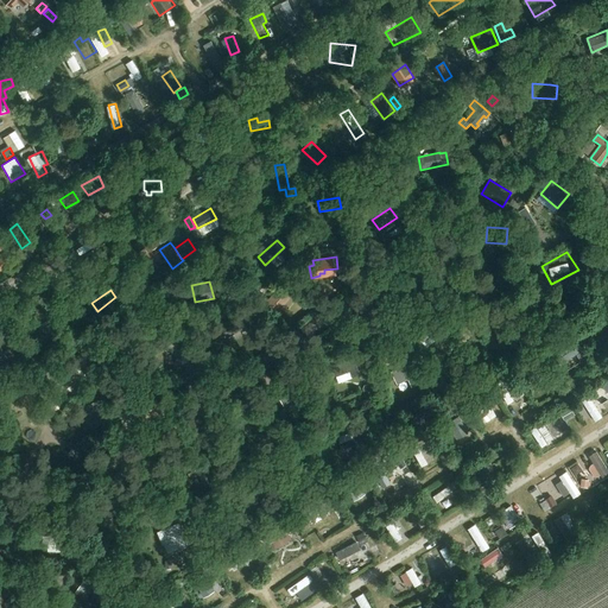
[(63,311),(36,321),(44,330),(68,321),(63,311)]
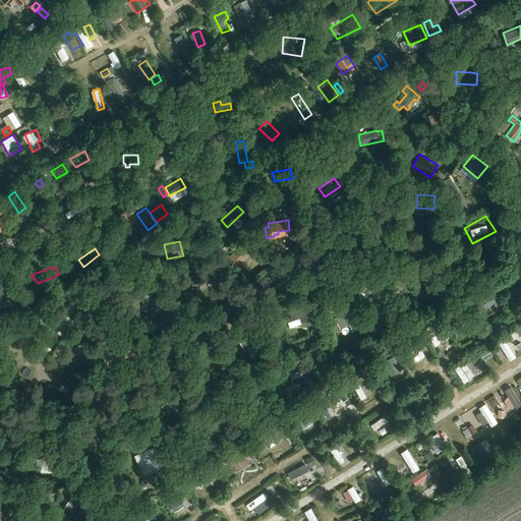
[(0,307),(1,309),(10,302),(7,298),(7,297),(4,294),(11,289),(7,283),(2,287),(0,283),(0,307)]
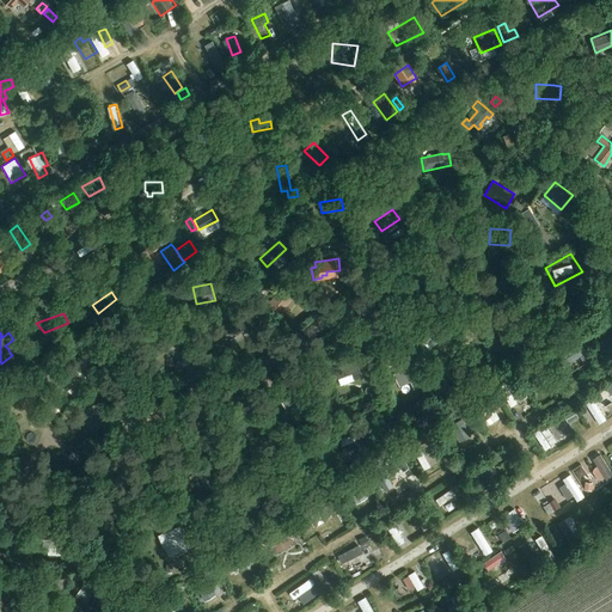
[(515,334),(500,337),(505,356),(520,353),(515,334)]
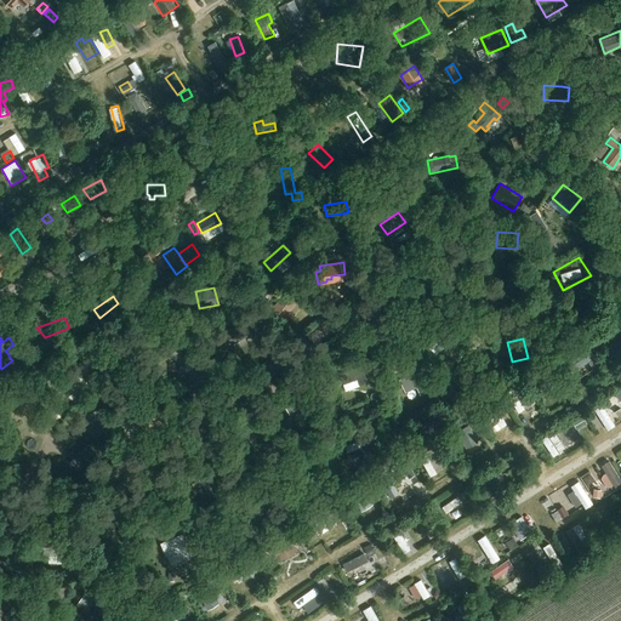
[(567,359),(574,371),(594,358),(587,346),(567,359)]
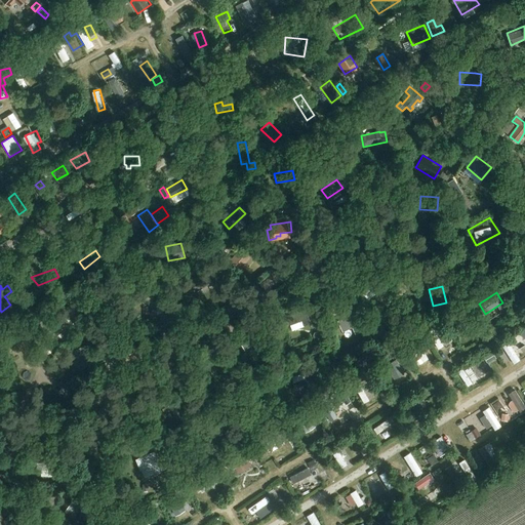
[(158,314),(157,294),(148,295),(149,315),(158,314)]
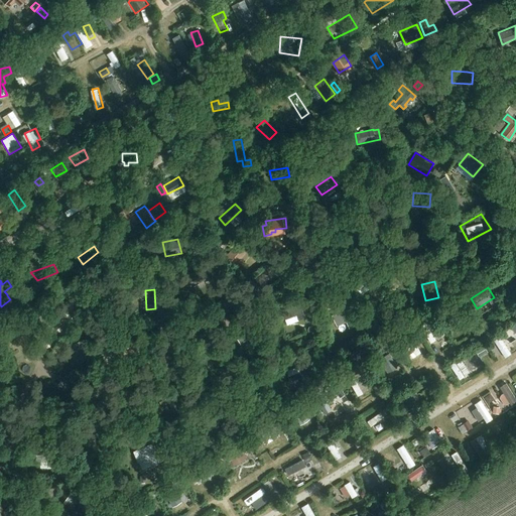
[(489,301),(493,307),(498,304),(495,298),(489,301)]
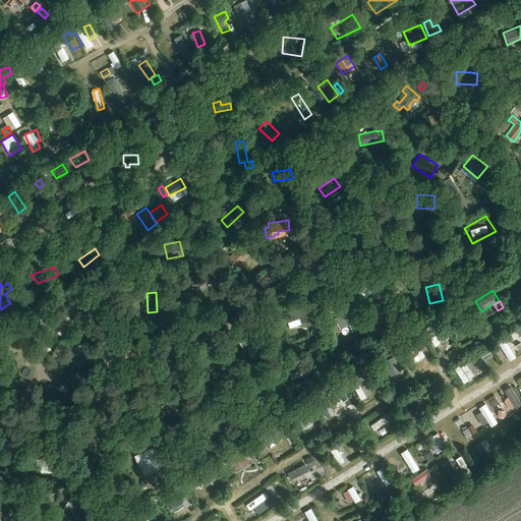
[(285,314),(287,323),(300,317),(301,321),(308,319),(303,307),(285,314)]
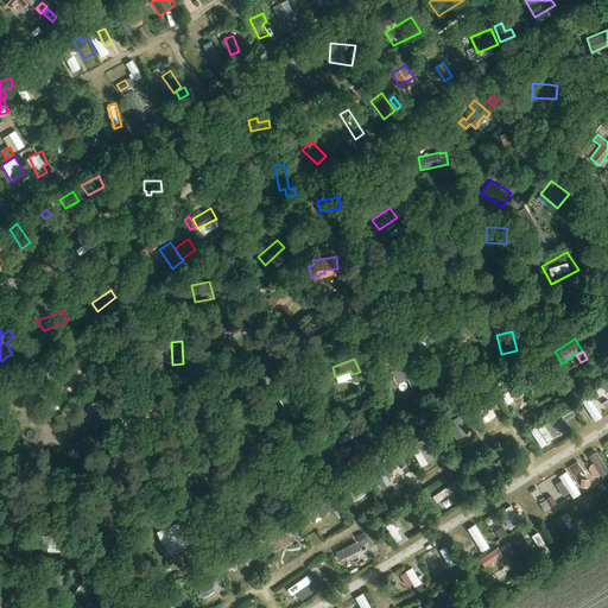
[(412,386),(420,381),(411,362),(392,372),(396,380),(407,375),(412,386)]
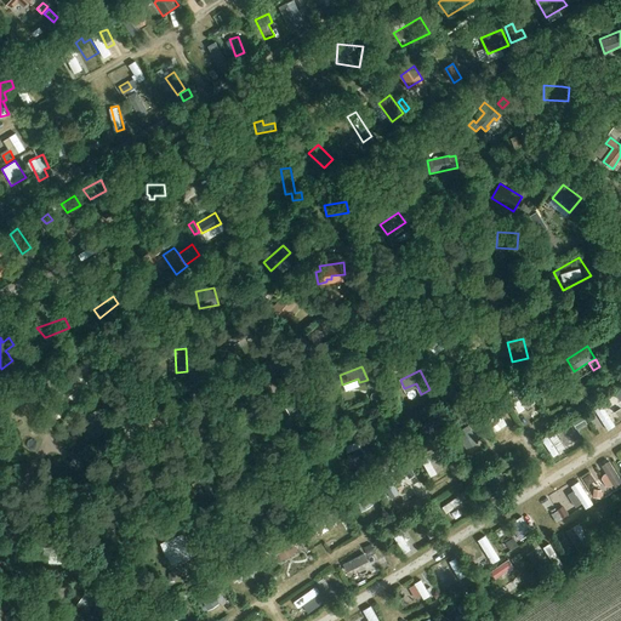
[(548,372),(537,379),(546,392),(557,386),(548,372)]
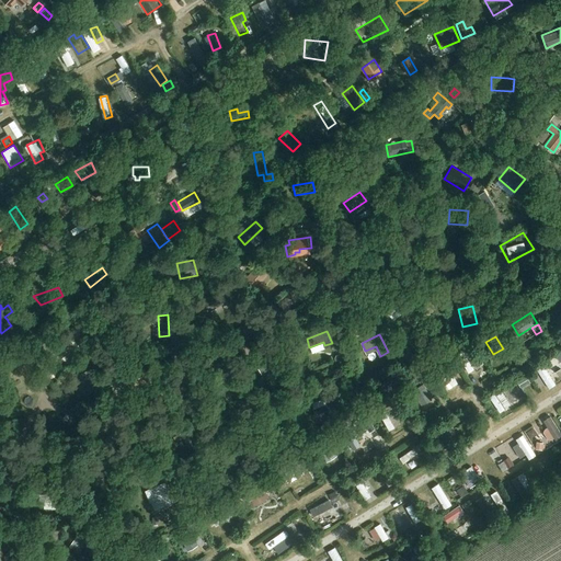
[(393,350),(397,356),(404,353),(401,345),(393,350)]
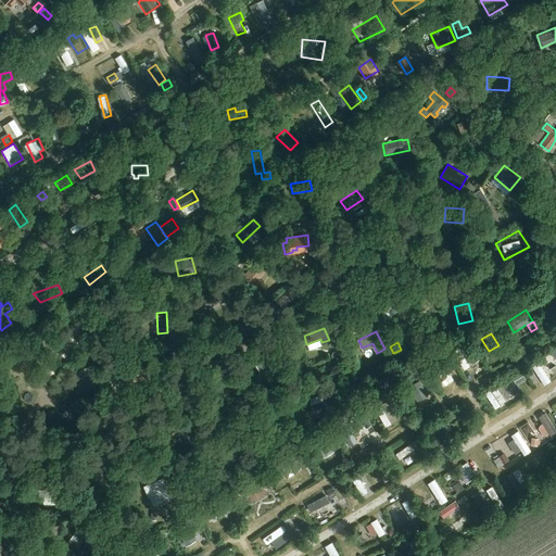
[(266,350),(252,357),(258,370),(273,362),(266,350)]
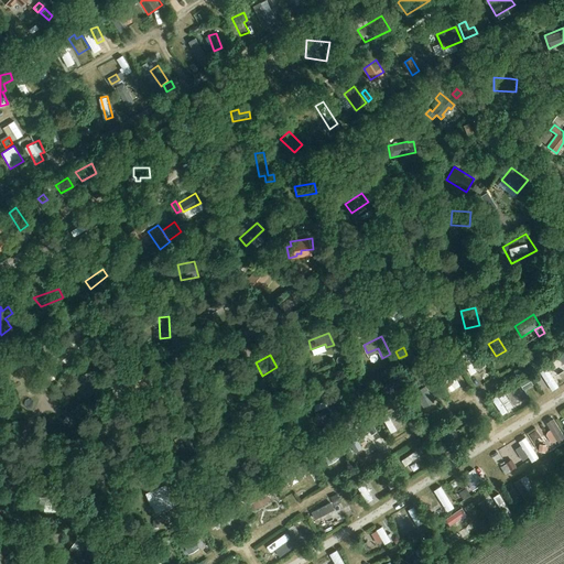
[(544,365),(538,369),(551,390),(556,386),(544,365)]
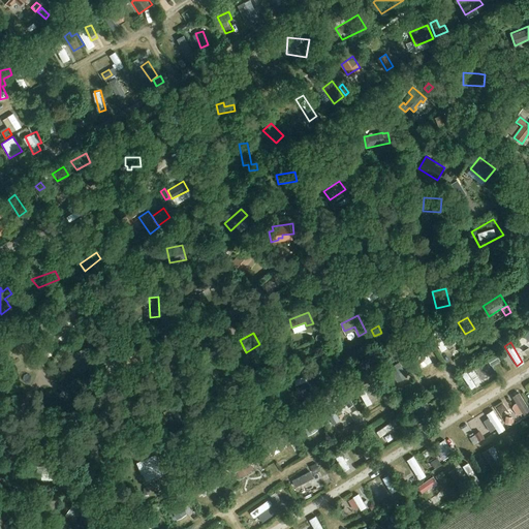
[(86,369),(96,364),(88,347),(75,353),(80,361),(84,359),(86,363),(84,364),(86,369)]
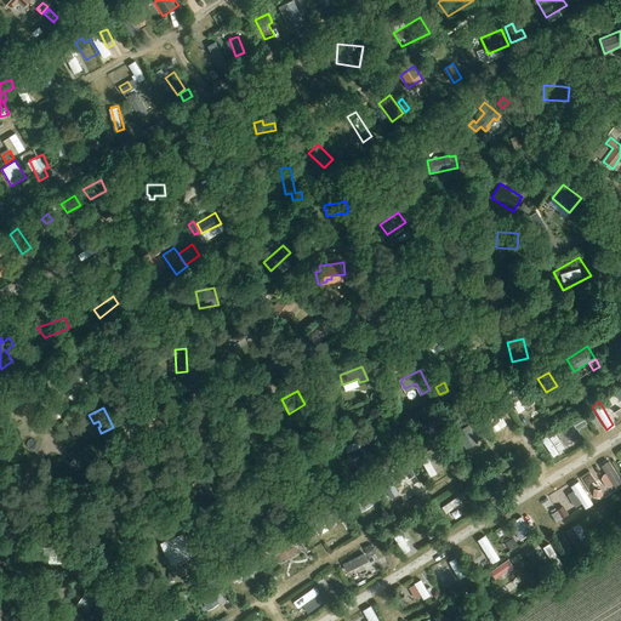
[(476,411),(468,416),(474,427),(482,423),(476,411)]
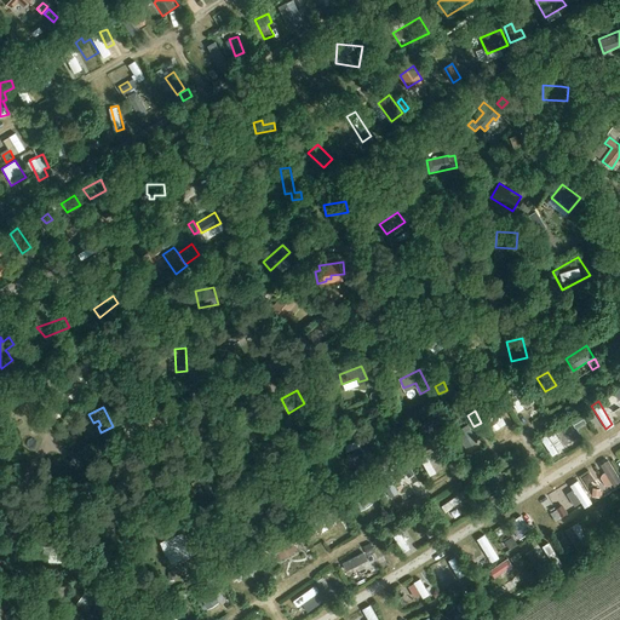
[(581,415),(572,420),(575,429),(586,423),(581,415)]
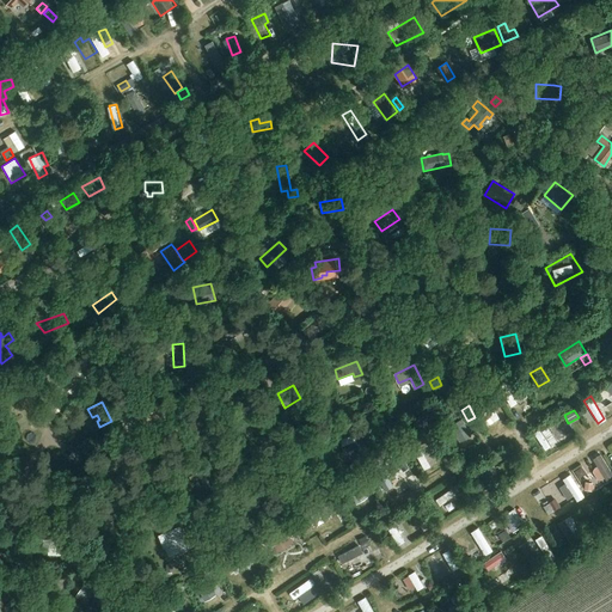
[(257,416),(236,421),(238,430),(245,429),(245,432),(261,428),(257,416)]
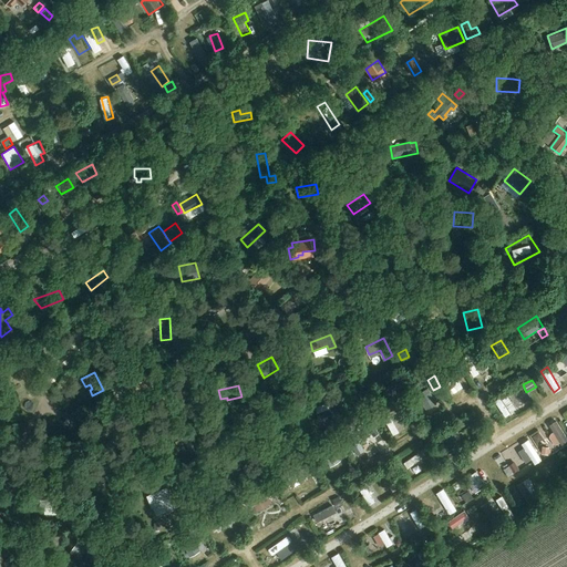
[(418,394),(426,410),(436,403),(429,388),(418,394)]
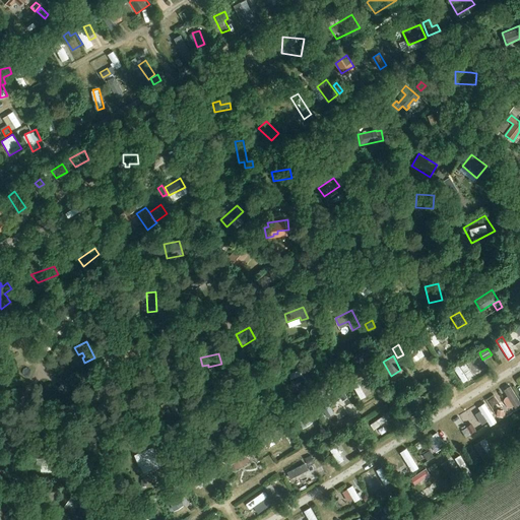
[(459,364),(452,369),(464,387),(471,382),(459,364)]
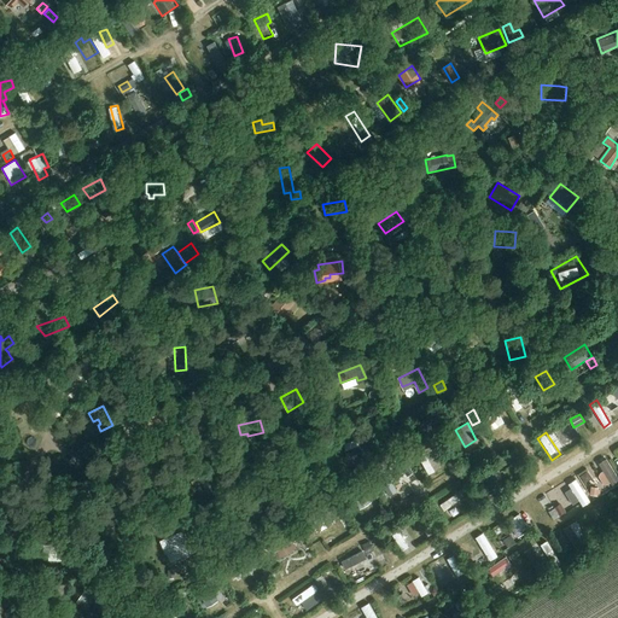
[(349,461),(372,453),(368,443),(345,450),(349,461)]
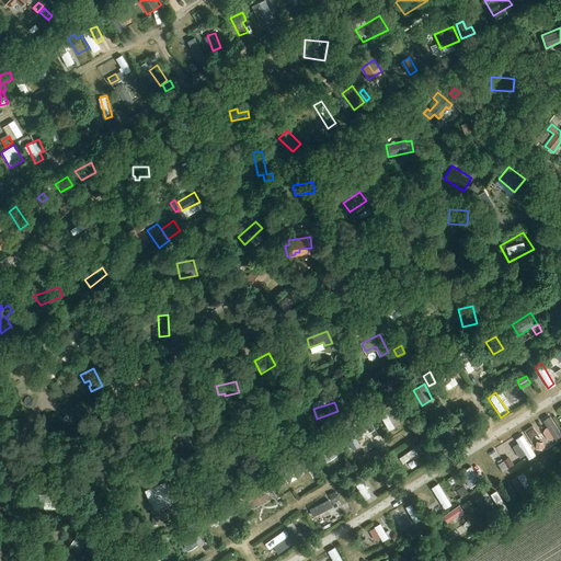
[(389,428),(401,424),(393,404),(381,409),(389,428)]
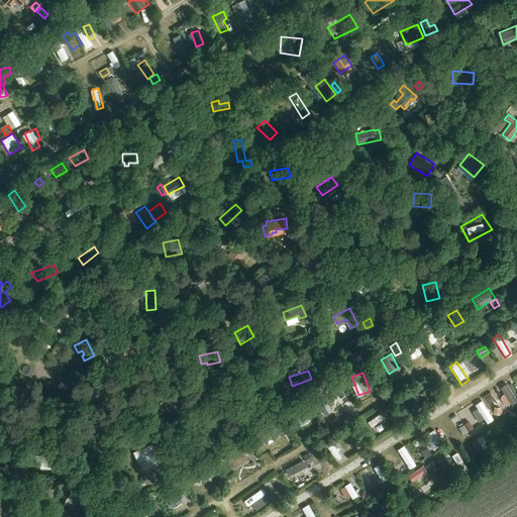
[(342,376),(336,378),(338,382),(339,384),(345,381),(342,376)]
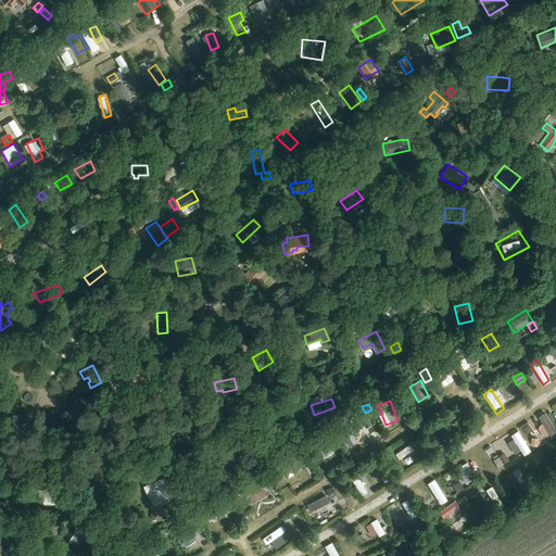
[(359,407),(354,411),(358,417),(364,414),(359,407)]
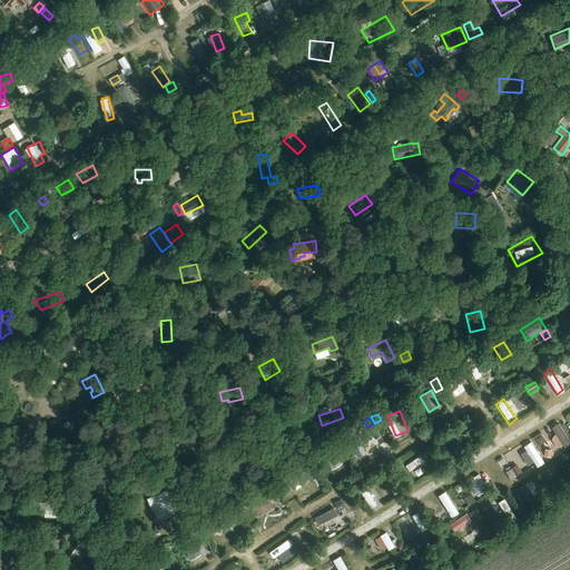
[(569,440),(558,422),(551,426),(564,449),(569,445),(569,440)]
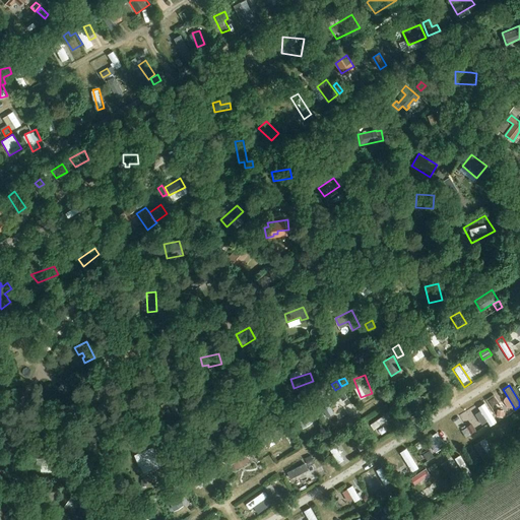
[(289,402),(295,396),(287,389),(281,396),(289,402)]
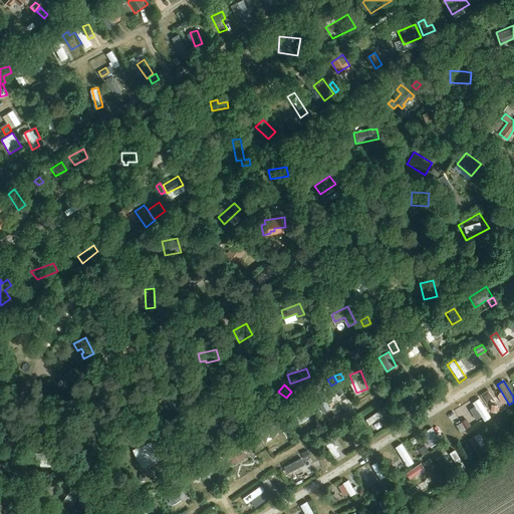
[(174,411),(181,407),(172,389),(158,396),(161,403),(168,399),(174,411)]
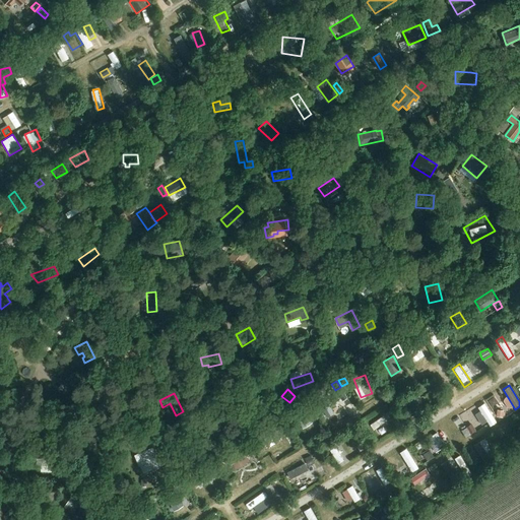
[(486,405),(475,411),(482,421),(488,418),(491,424),(497,420),(486,405)]
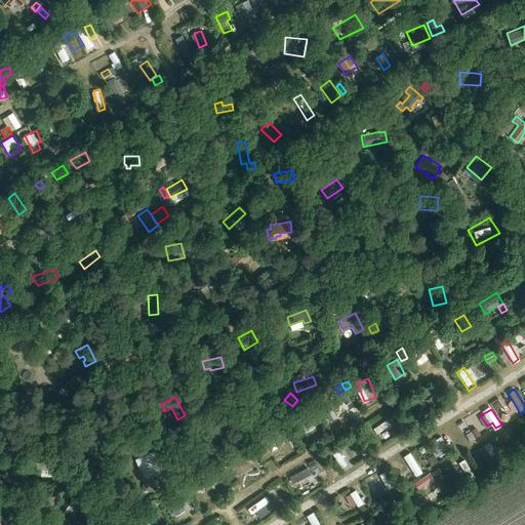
[(307,411),(296,416),(306,433),(316,427),(307,411)]
